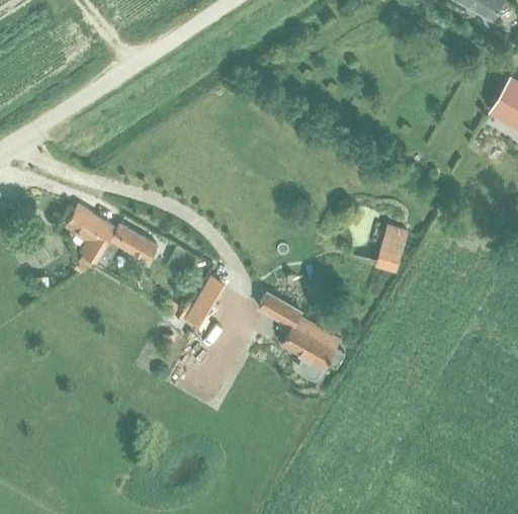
[(454,0),(494,22),(506,0),(454,0)]
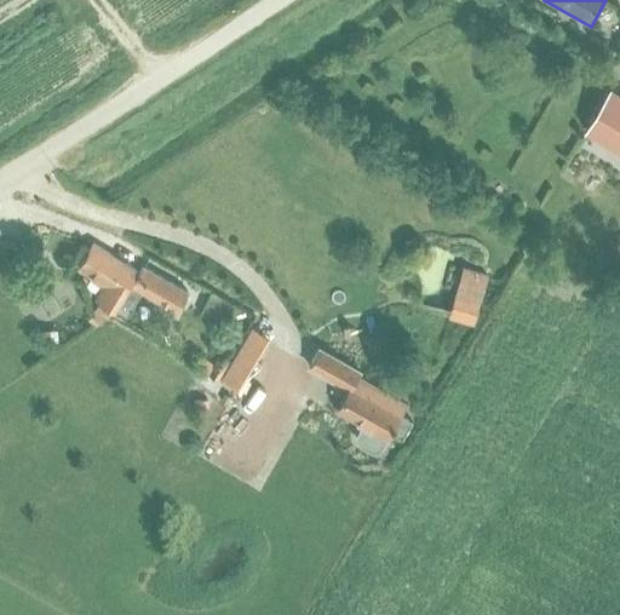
[(619,154),(619,95),(612,90),(585,133),(619,154)]
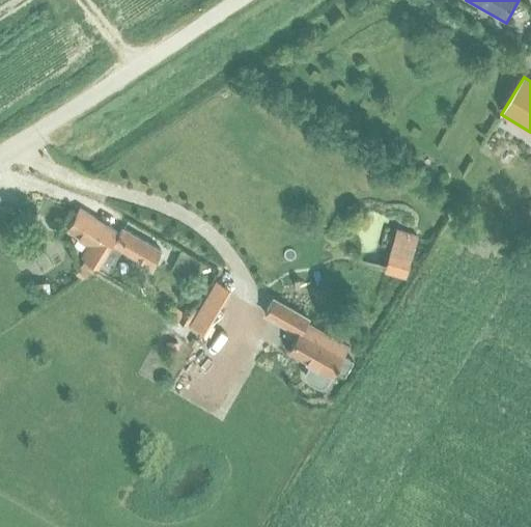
[(67,232),(90,247),(83,258),(85,260),(80,269),(92,276),(117,236),(80,213),(67,232)]
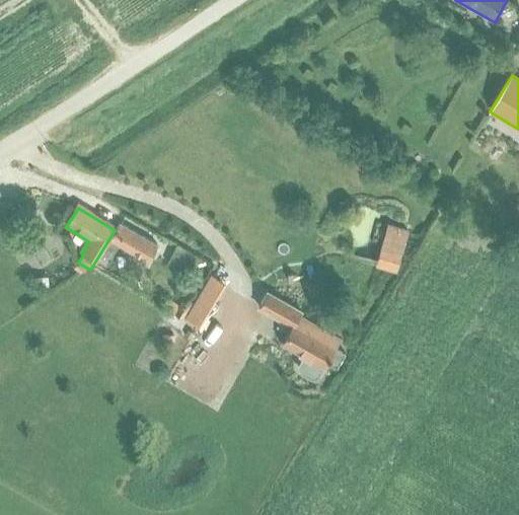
[(408,230),(387,225),(380,250),(401,255),(408,230)]
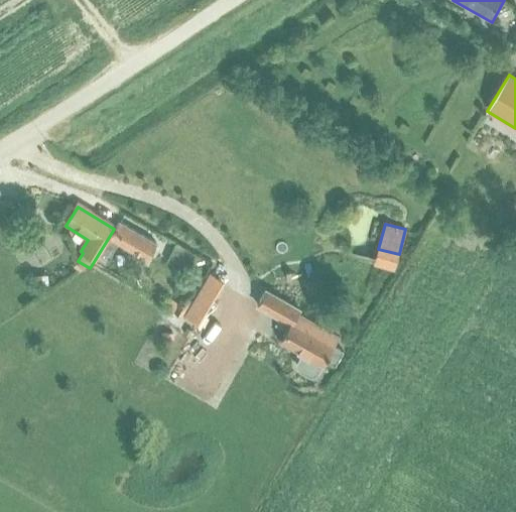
[(118,246),(147,263),(156,247),(118,225),(99,258),(108,263),(118,246)]
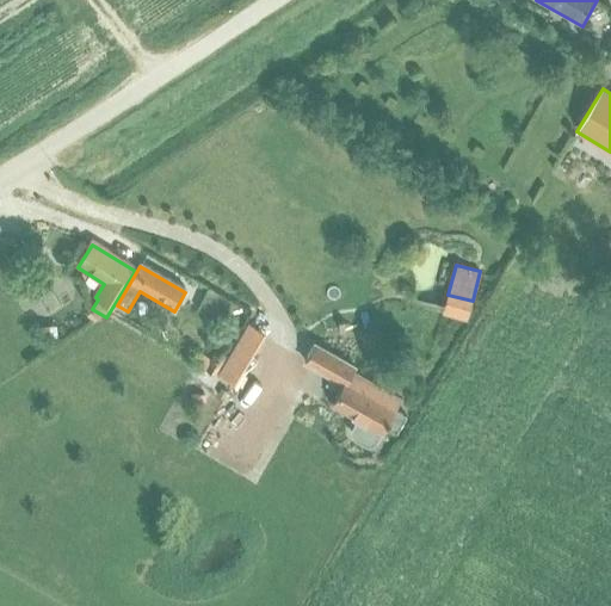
[(218,295),(208,290),(197,311),(209,316),(218,295)]
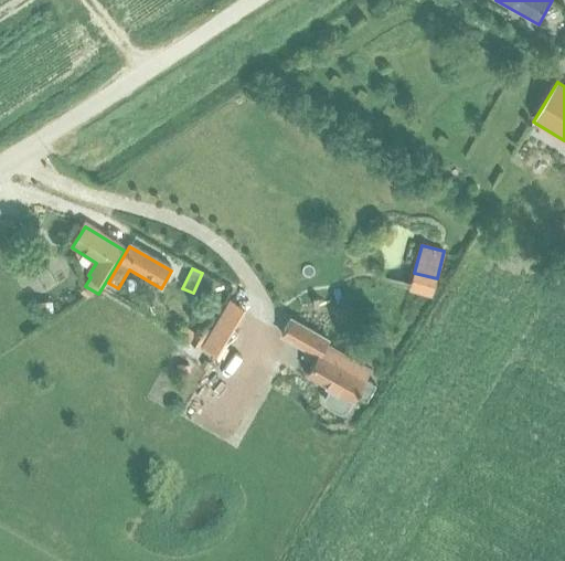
[(212,335),(226,341),(243,310),(230,303),(212,335)]
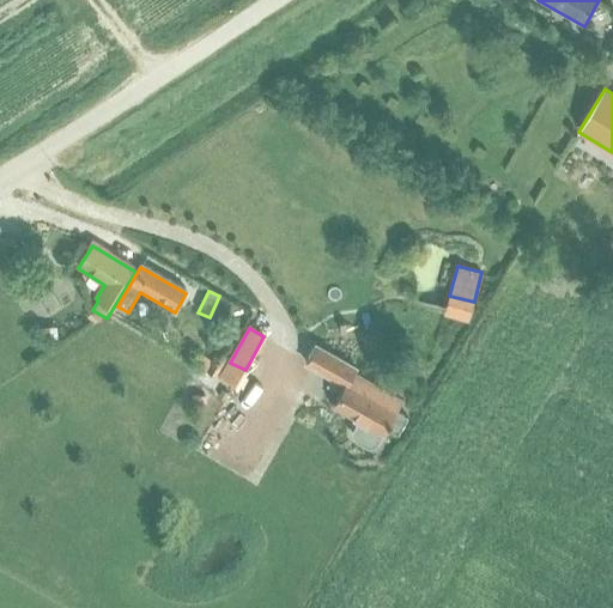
[(359,423),(354,432),(353,433),(353,435),(353,436),(353,437),(353,439),(353,441),(354,442),(356,443),(357,444),(358,445),(365,449),(368,450),(369,450),(371,450),(374,449),(375,448),(376,447),(383,436),(386,431),(398,438),(408,421),(395,414),(401,403),(371,387),(352,376),(356,371),(316,350),(305,366),(345,389),(334,408),(359,423)]
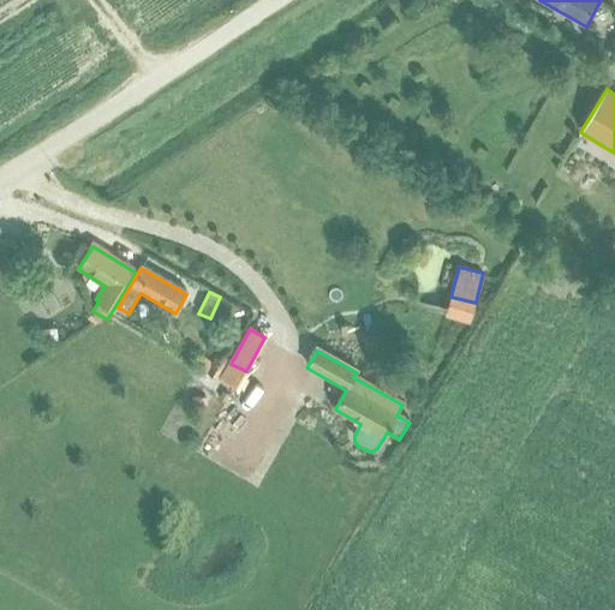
[(218,354),(213,365),(202,359),(197,369),(216,380),(227,360),(218,354)]
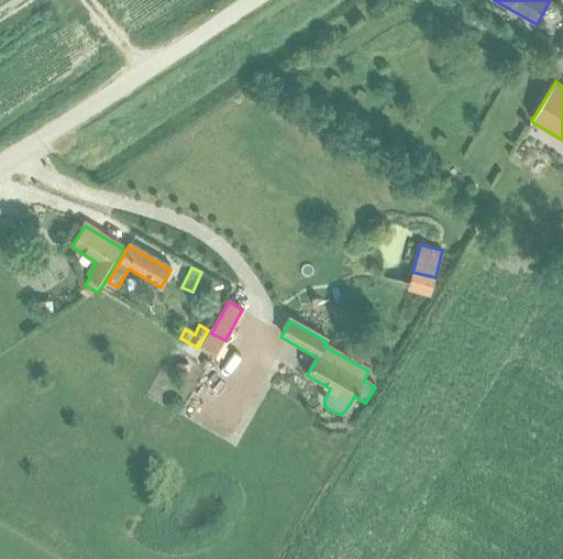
[(221,341),(211,360),(221,365),(231,347),(221,341)]
